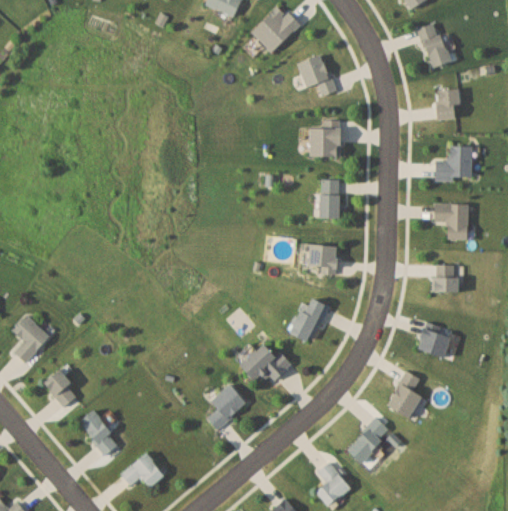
[(250,31),(270,52),(299,24),(278,3),(250,31)]
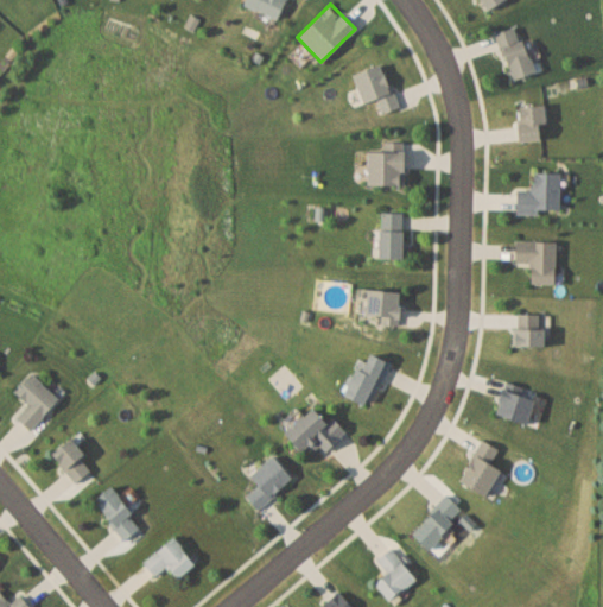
[(494,35),(512,81),(535,73),(522,38),(518,40),(513,27),(494,35)]
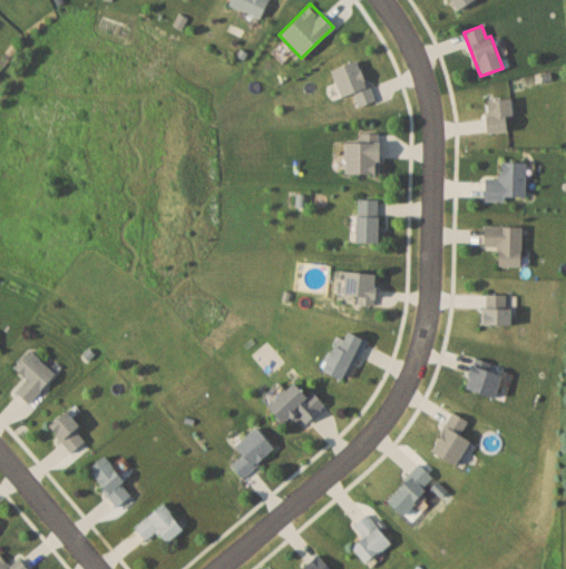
[(351,94),(355,107),(372,101),(358,59),(330,69),(340,98),(351,94)]
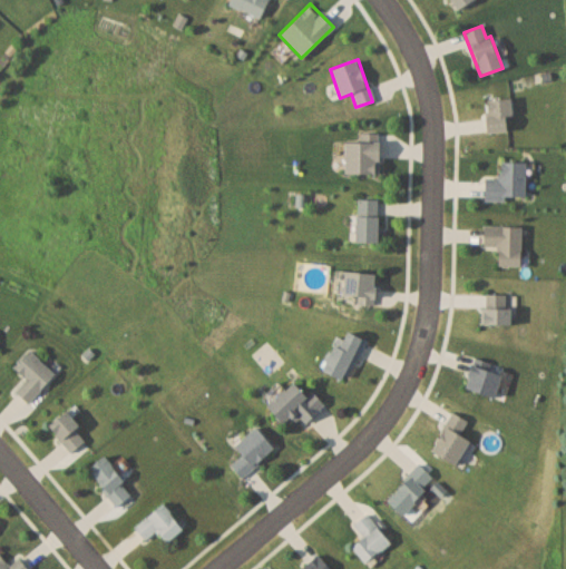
[(511,131),(511,100),(485,100),(485,131),(511,131)]
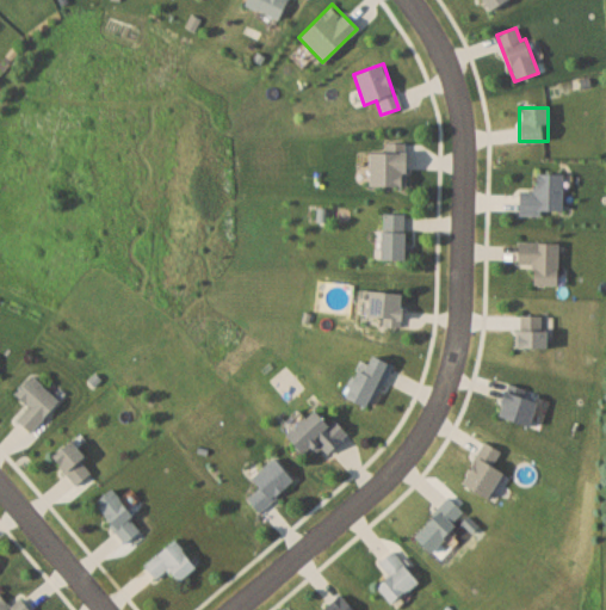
[(370,186),(407,186),(407,152),(370,152),(370,186)]
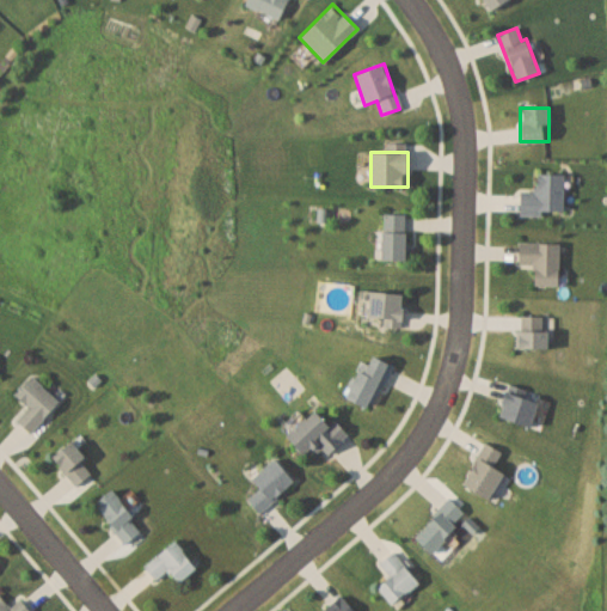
[(563,175),(535,175),(535,190),(519,190),(519,215),(563,215),(563,175)]
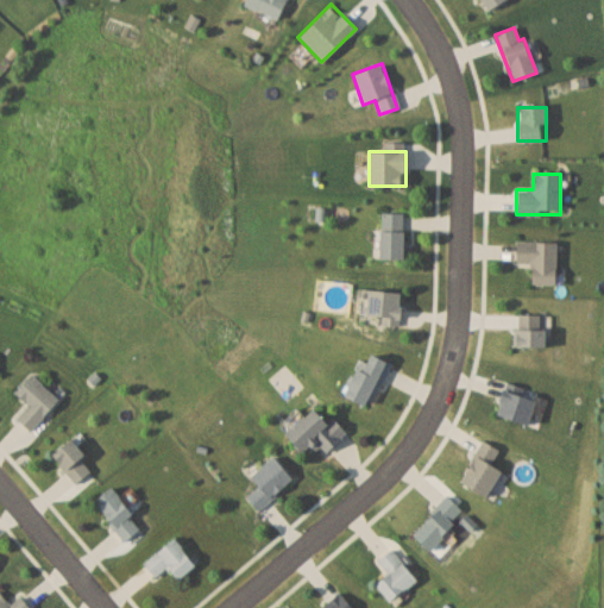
[(379,213),(379,258),(404,258),(404,213),(379,213)]
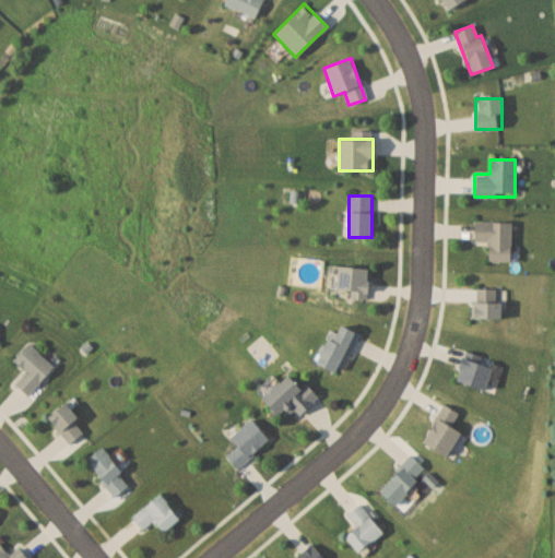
[(510,222),(471,222),(471,242),(486,242),(486,262),(510,262),(510,222)]
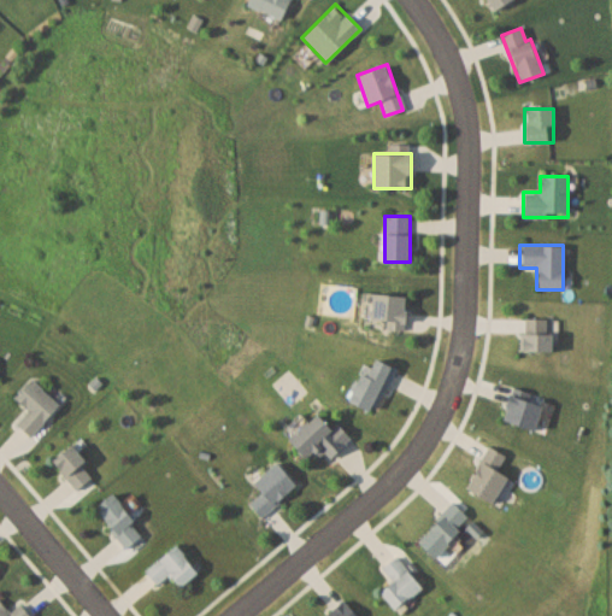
[(364,292),(360,321),(404,326),(407,297),(364,292)]
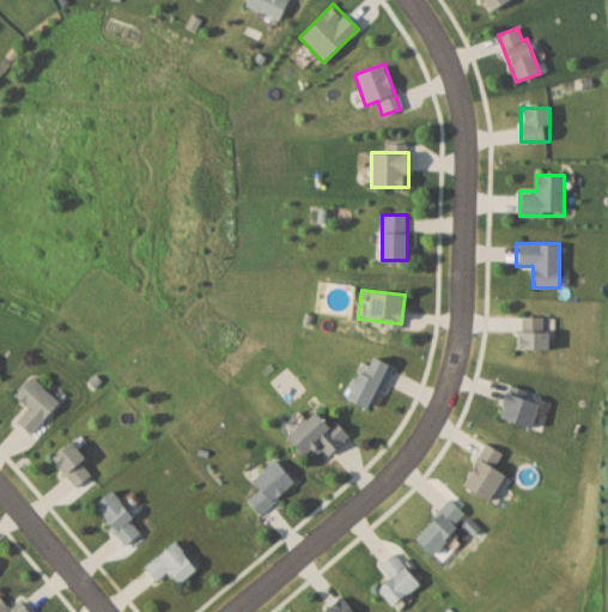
[(549,350),(549,331),(542,331),(542,316),(517,316),(517,350),(549,350)]
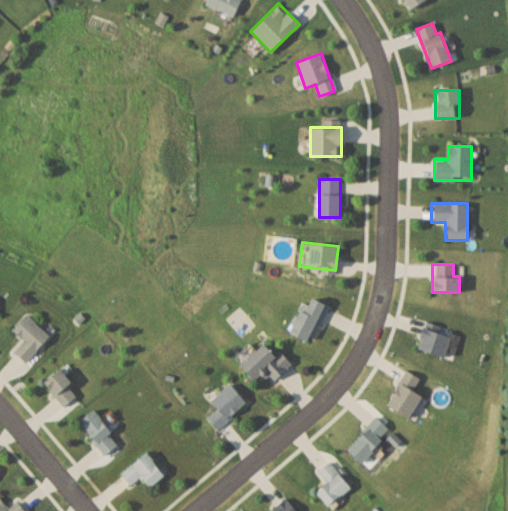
[(310,342),(328,305),(307,295),(290,333),(310,342)]
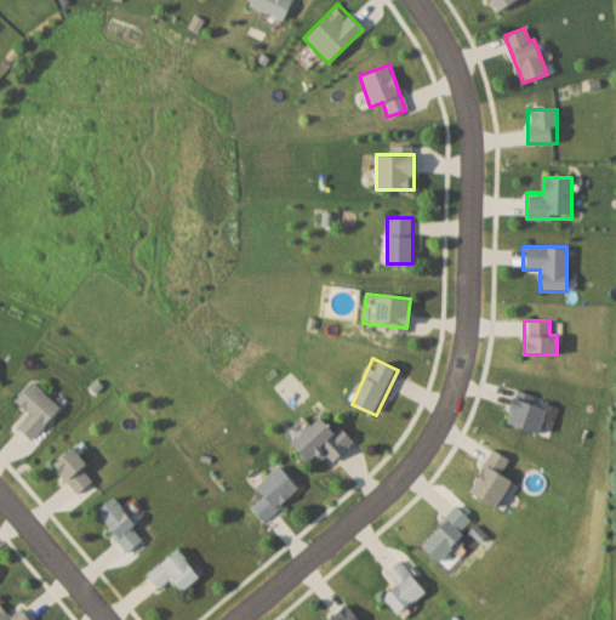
[(58,408),(30,381),(13,399),(28,414),(15,427),(29,439),(58,408)]
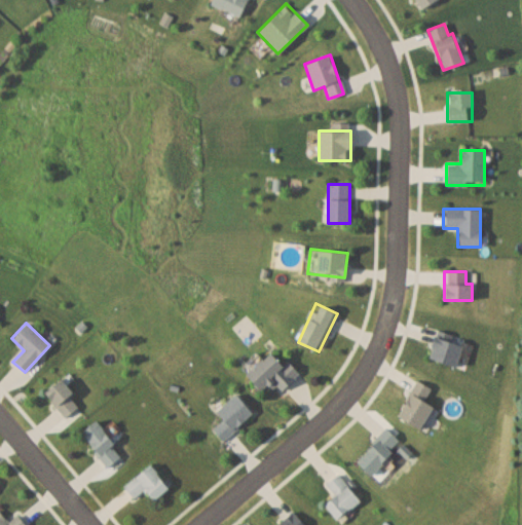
[(426,357),(455,369),(464,347),(435,335),(426,357)]
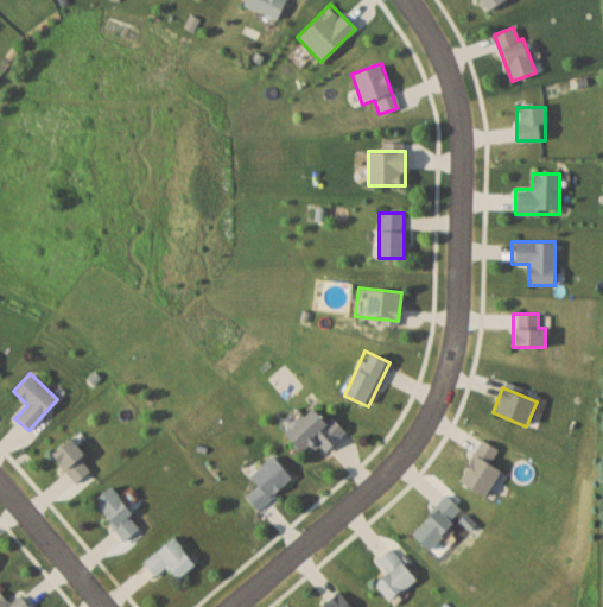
[(323,451),(342,437),(319,405),(284,431),(300,454),(316,443),(323,451)]
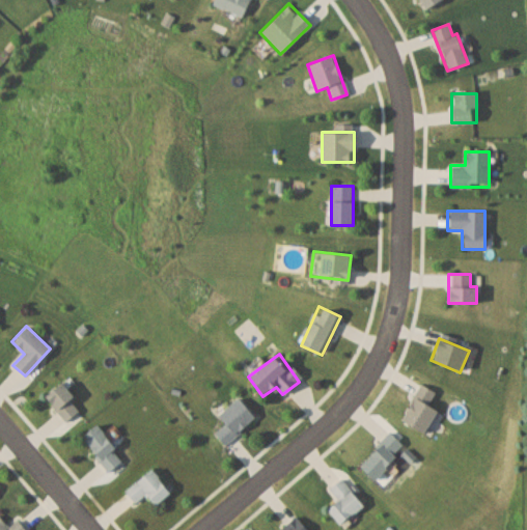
[(44,396),(63,422),(80,409),(60,383),(44,396)]
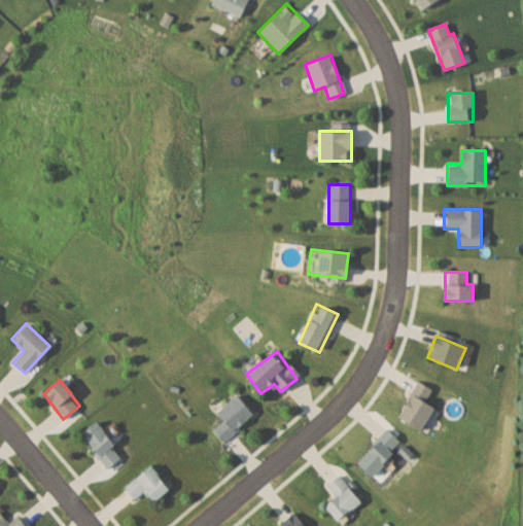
[(424,401),(431,390),(417,382),(396,417),(420,431),(434,407),(424,401)]
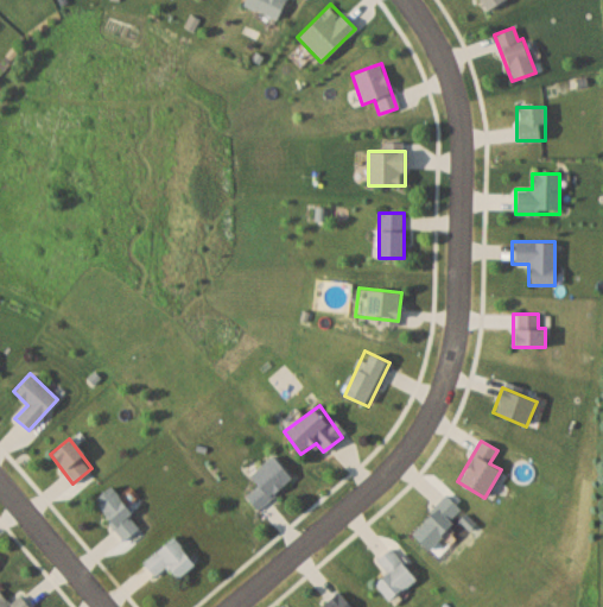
[(254,487),(243,497),(254,510),(292,481),(272,455),(246,476),(254,487)]
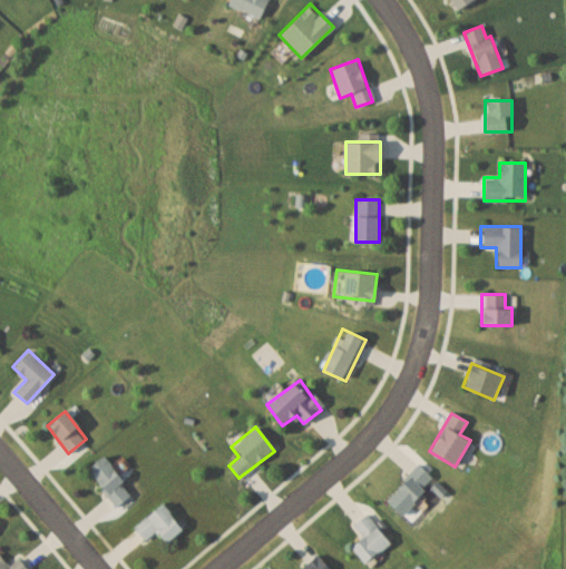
[(103,457),(86,469),(114,507),(130,494),(103,457)]
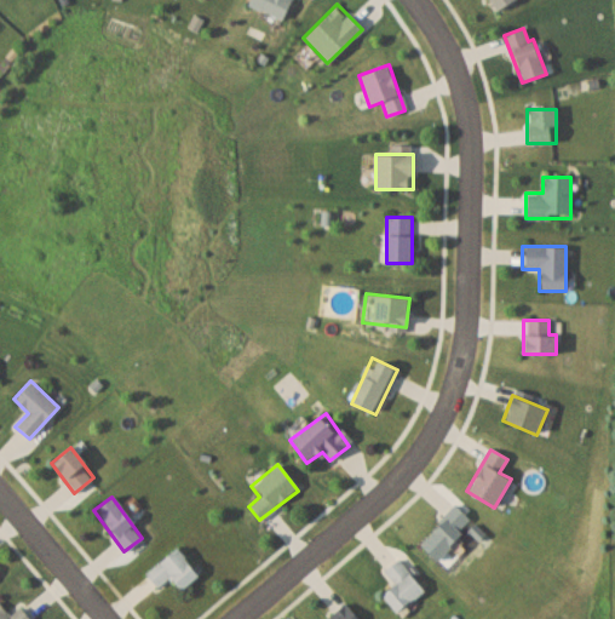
[(471,520),(452,505),(419,546),(437,562),(471,520)]
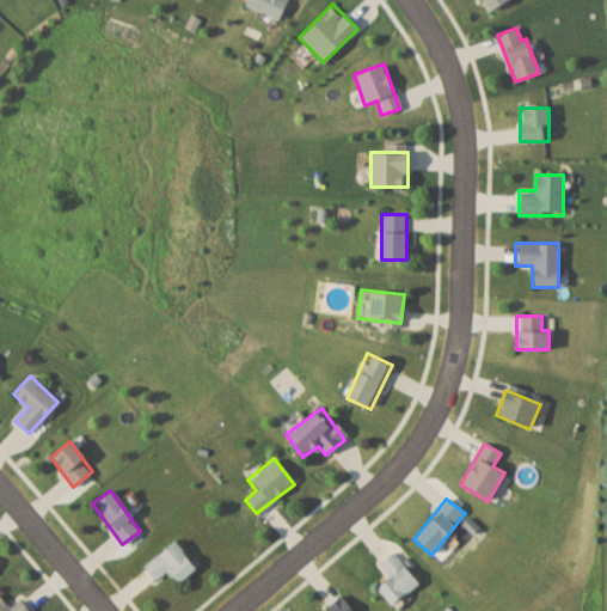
[(154,584),(167,572),(178,584),(196,568),(173,541),(141,568),(154,584)]
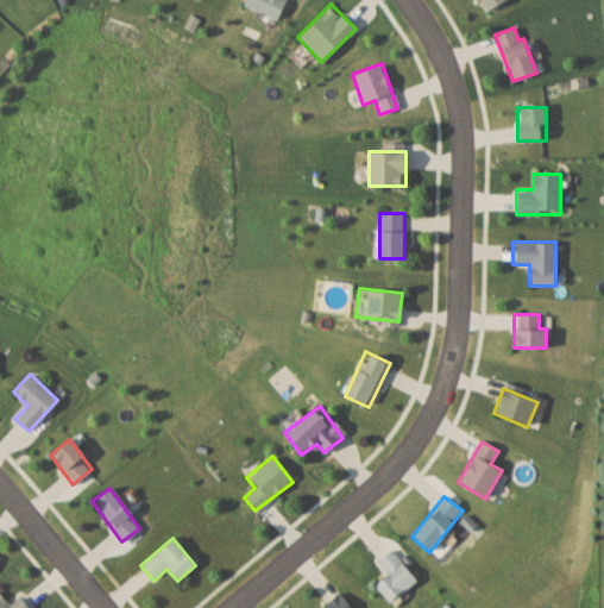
[(373,562),(385,576),(372,585),(388,603),(415,581),(389,549),(373,562)]
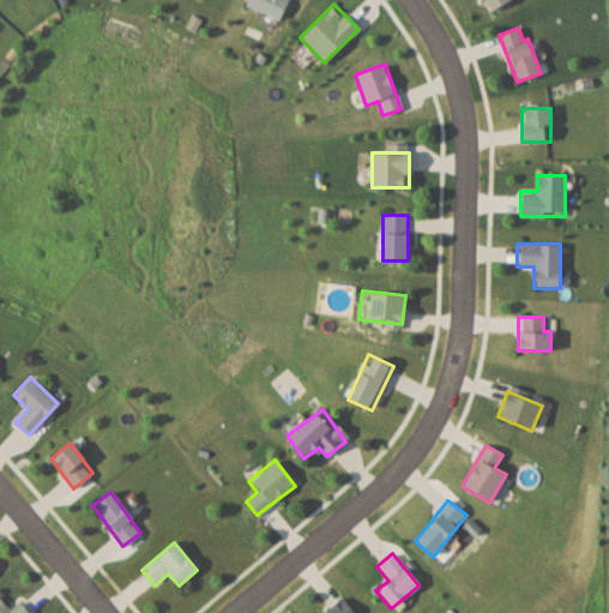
[(354,612),(339,599),(324,612),(354,612)]
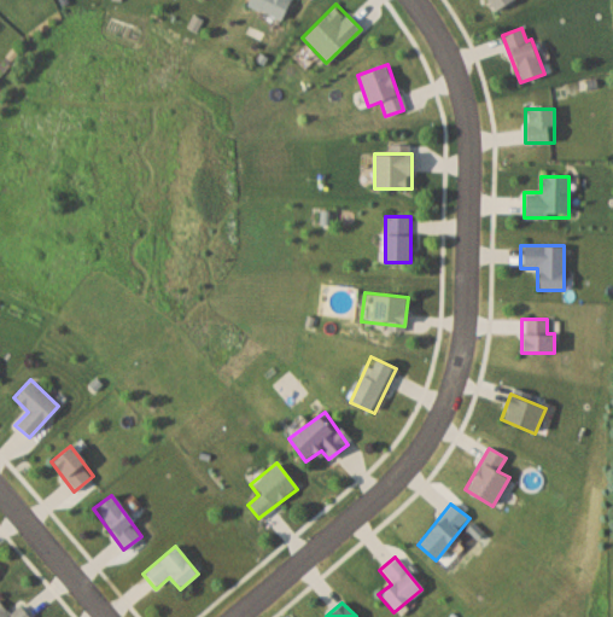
[(29,616),(19,605),(10,615),(0,604),(0,616),(29,616)]
